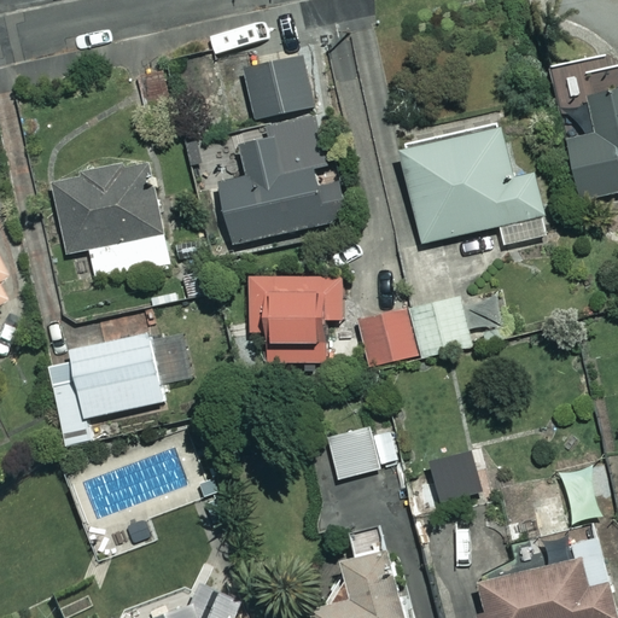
[(303,56),(249,68),(263,136),(237,143),(243,175),(219,180),(235,257),(348,233),(337,180),(330,182),(303,56)]
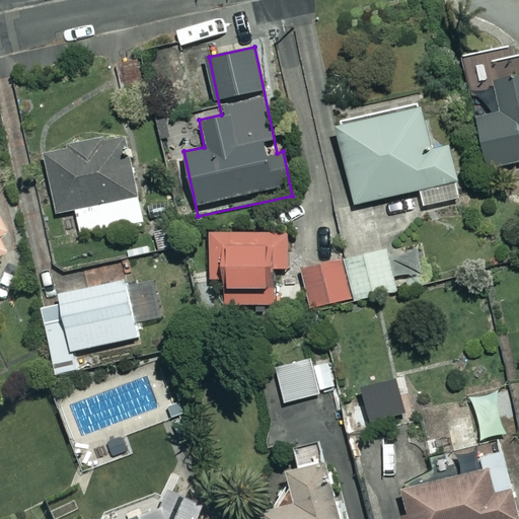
[(518,74),(496,80),(502,110),(477,116),(489,167),(518,161),(518,74)]
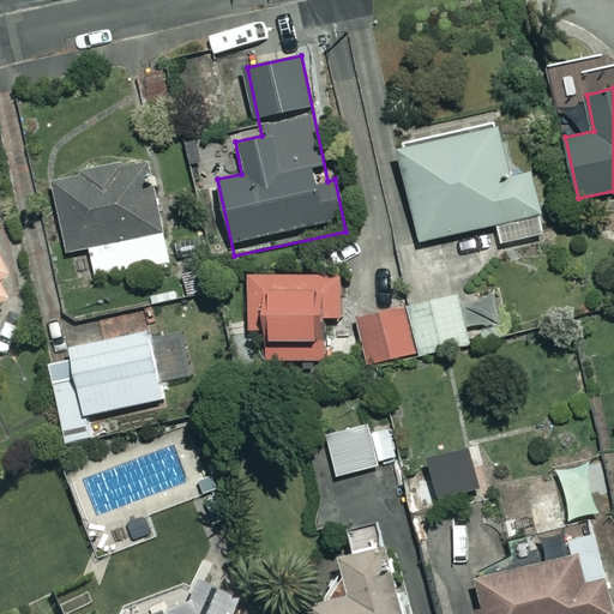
[(509,173),(499,126),(398,149),(419,240),(495,223),(500,242),(542,234),(528,169),(509,173)]
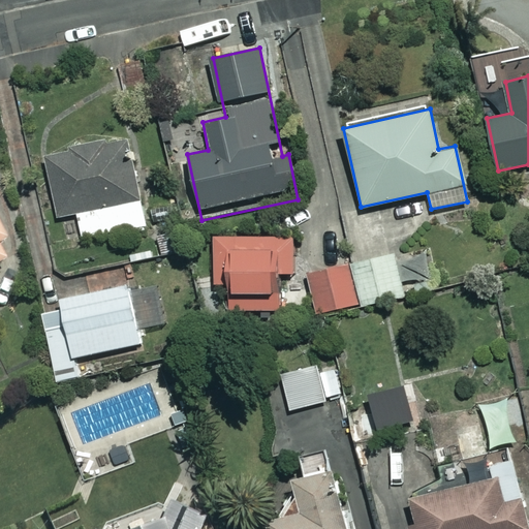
[(147,226),(126,141),(45,159),(58,217),(76,213),(83,241),(147,226)]
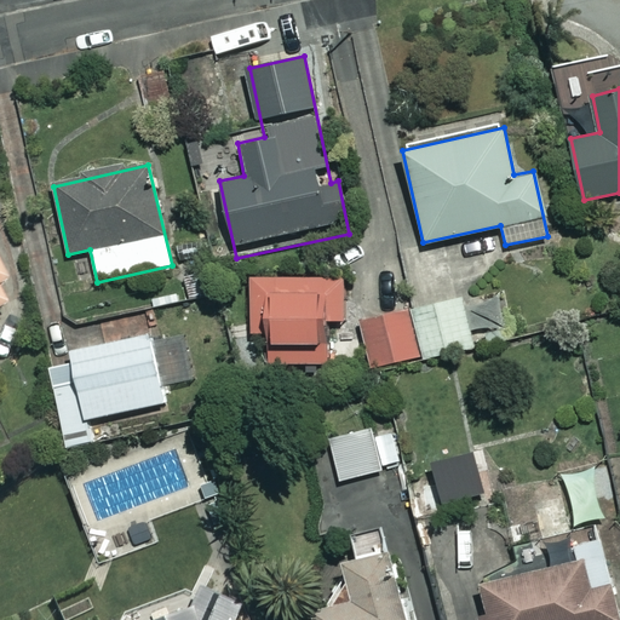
[(0,299),(12,293),(0,269),(0,299)]
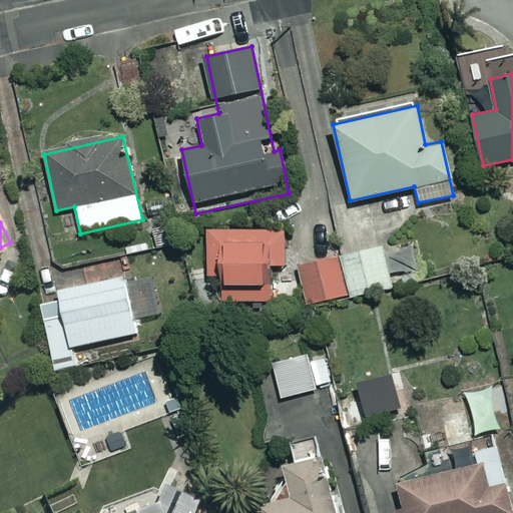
[(285,228),(207,228),(207,274),(221,274),(221,300),(271,300),(271,264),(285,264),(285,228)]
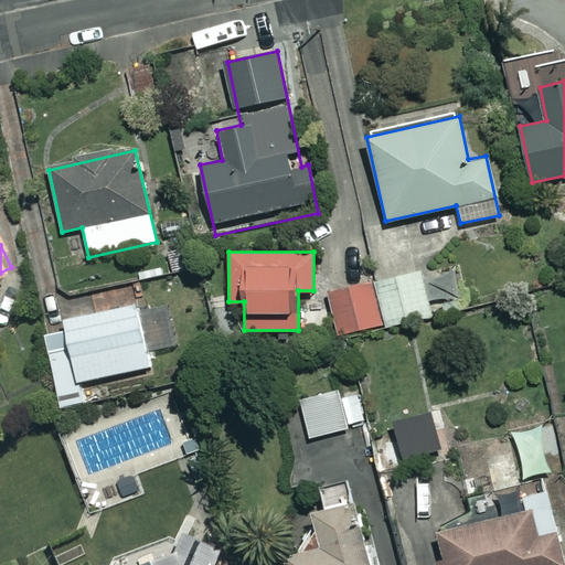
[(383,323),(374,281),(329,291),(338,333),(383,323)]
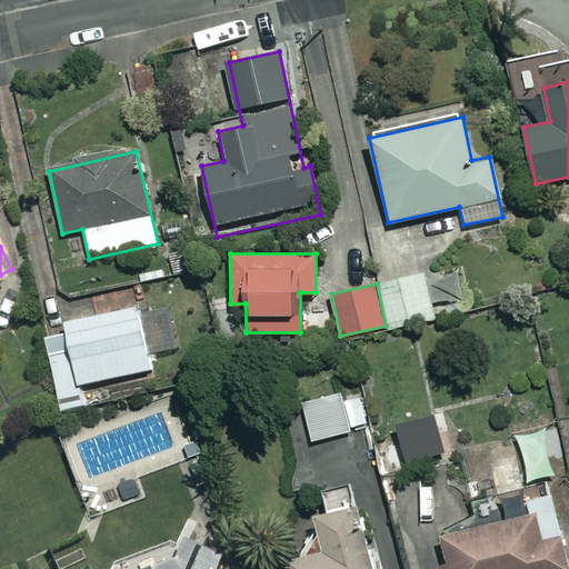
[(151,368),(139,306),(63,321),(70,350),(49,355),(60,407),(82,401),(79,383),(151,368)]
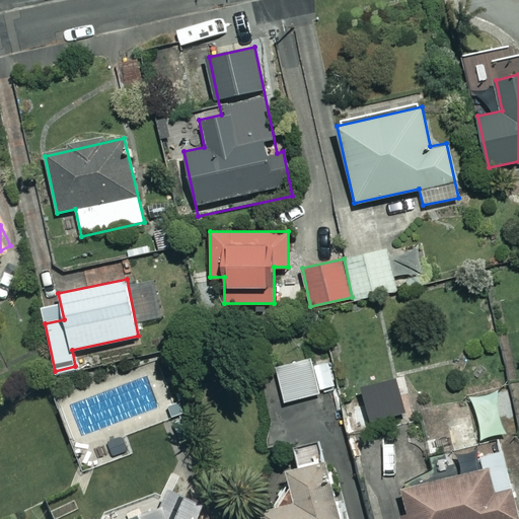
[(319,393),(312,359),(277,367),(284,401),(319,393)]
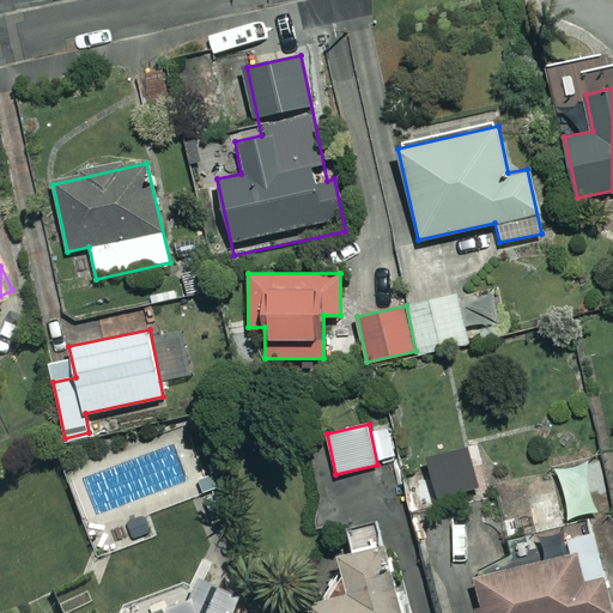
[(417,542),(439,539),(442,556),(469,551),(462,504),(437,508),(431,467),(406,472),(417,542)]
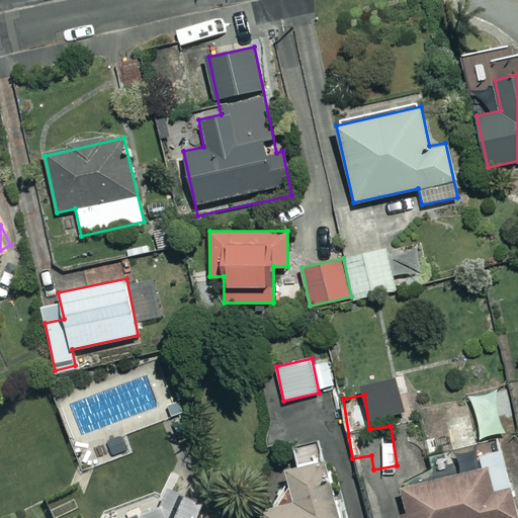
[(296,464),(250,479),(262,517),(342,517),(319,441),(292,449),(296,464)]
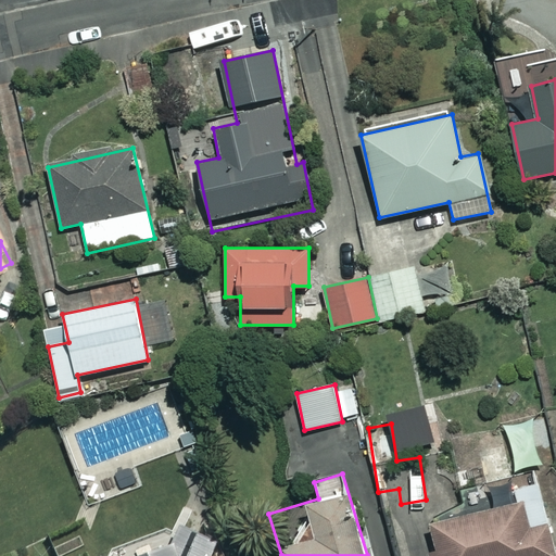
[(555,555),(555,543),(540,480),(515,487),(517,496),(429,519),(437,550),(430,552),(430,555),(555,555)]
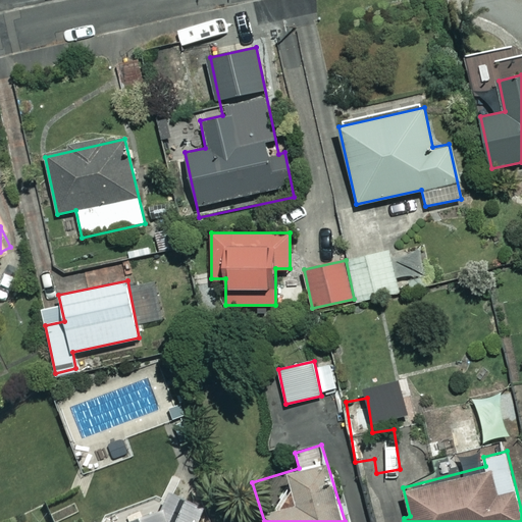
[(195,521),(185,496),(118,521),(195,521)]
